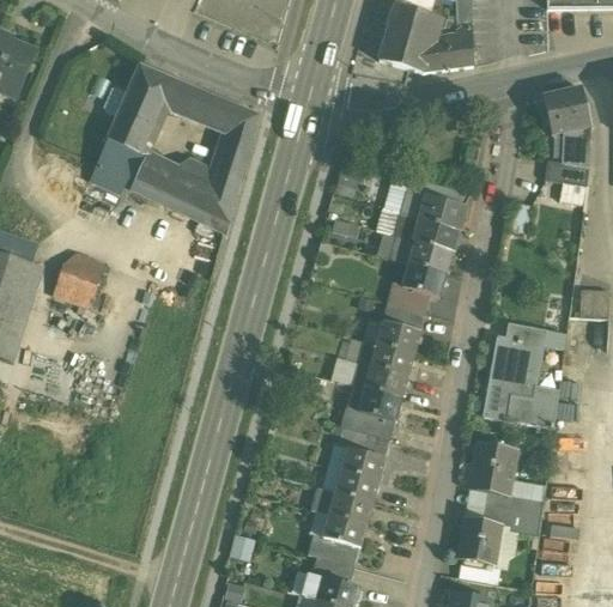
[(394,0),(393,4),(426,13),(430,0),(394,0)]
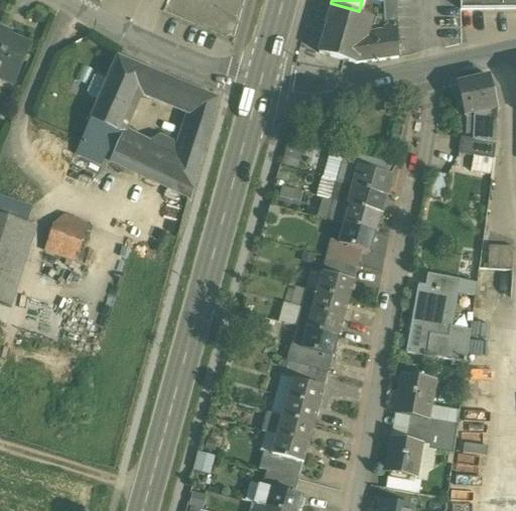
[(362,0),(359,11),(368,14),(382,18),(395,17),(395,0),(362,0)]
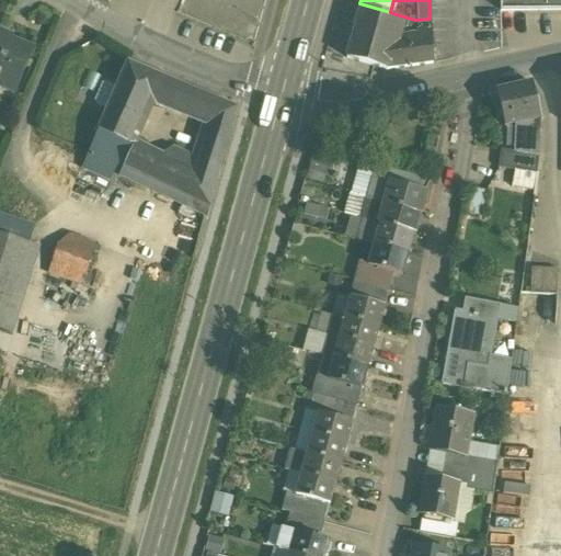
[(390,12),(359,3),(346,55),(386,66),(393,38),(400,15),(390,12)]
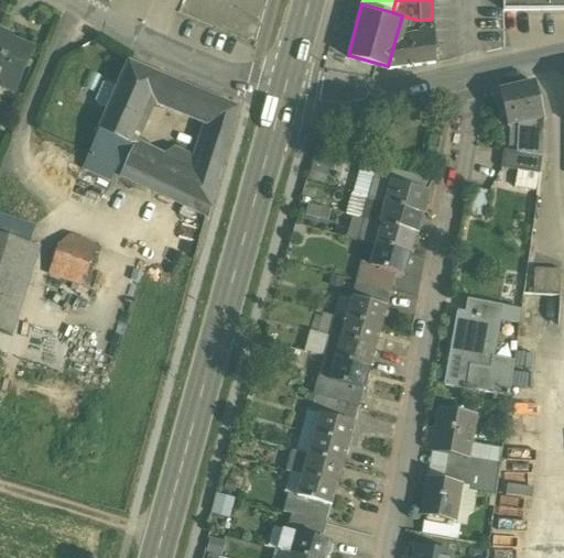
[(418,20),(402,15),(396,39),(420,35),(418,20)]
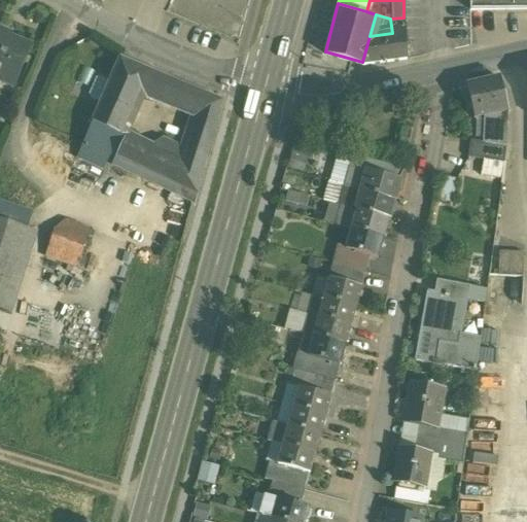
[(392,33),(370,36),(362,62),(405,57),(403,18),(390,19),(392,33)]
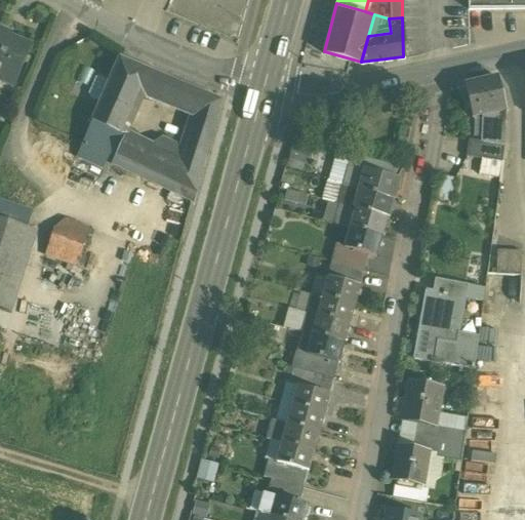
[(5,36),(0,34),(0,68),(15,75),(29,42),(8,34),(9,31),(7,30),(5,36)]
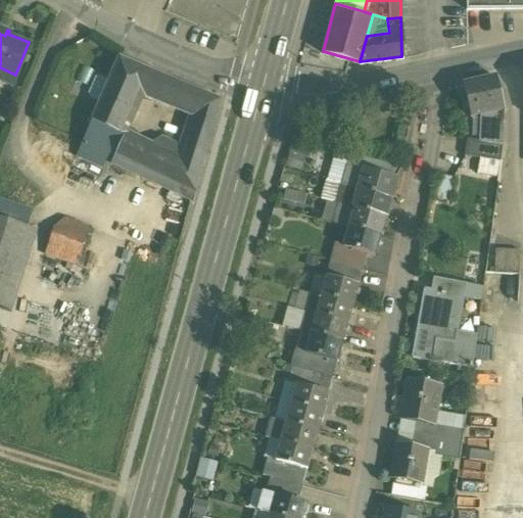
[(119,55),(91,119),(119,131),(138,87),(146,66),(119,55)]
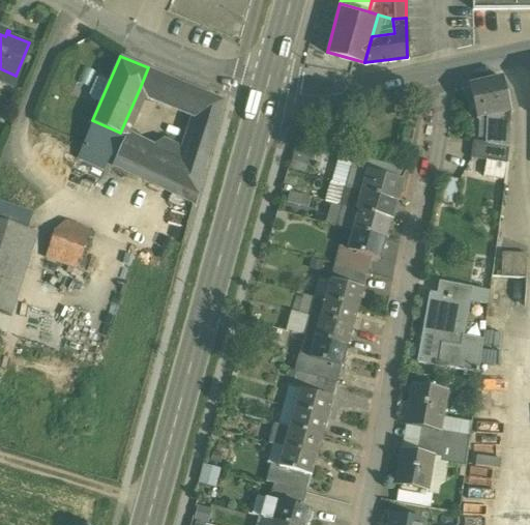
[(205,90),(148,67),(140,88),(196,112),(205,90)]
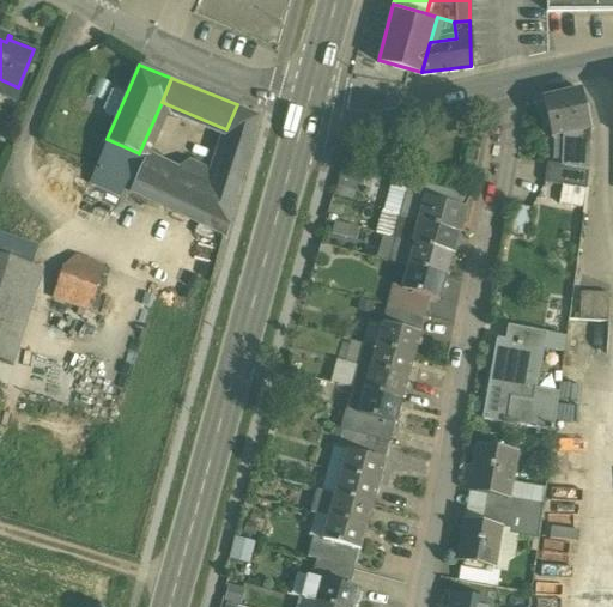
[(582,87),(541,97),(551,135),(565,132),(590,126),(582,87)]
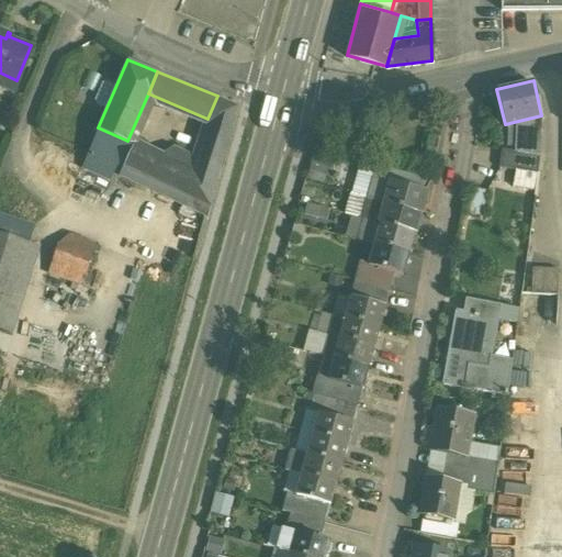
[(236,103),(217,96),(208,119),(208,121),(195,154),(175,145),(173,146),(161,155),(133,143),(127,141),(116,163),(113,169),(120,171),(120,173),(205,213),(236,103)]
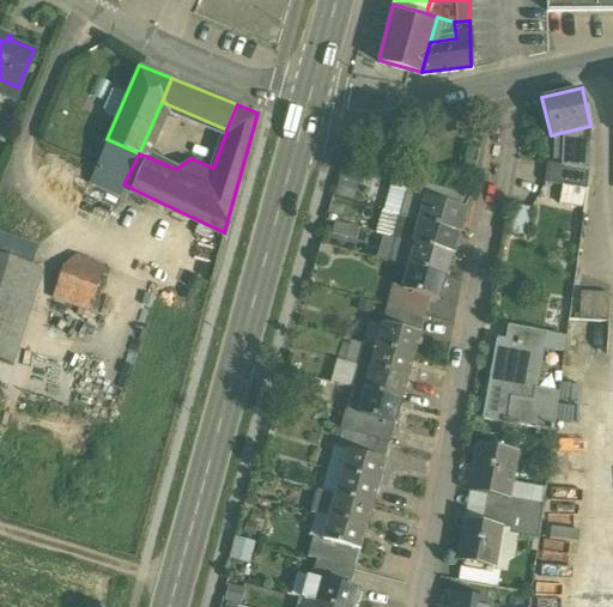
[(590,126),(565,132),(562,162),(562,163),(588,167),(590,126)]
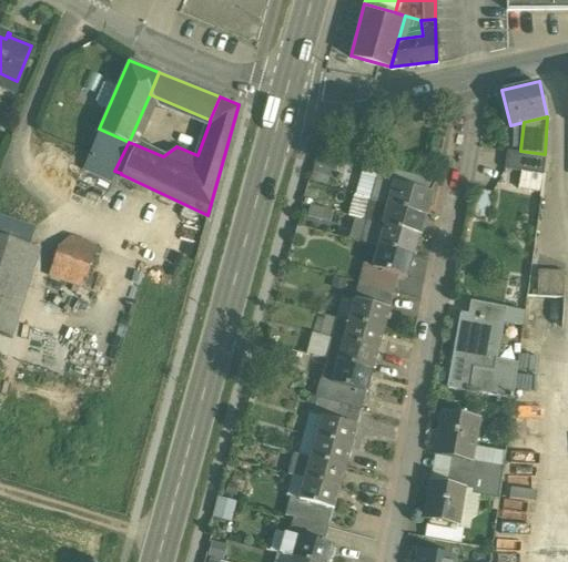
[(129,142),(99,129),(89,151),(118,164),(129,142)]
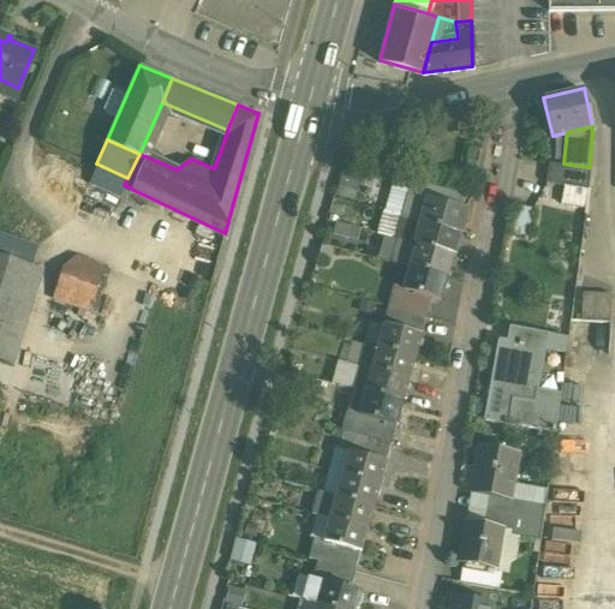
[(481,148),(470,147),(466,162),(477,165),(481,148)]
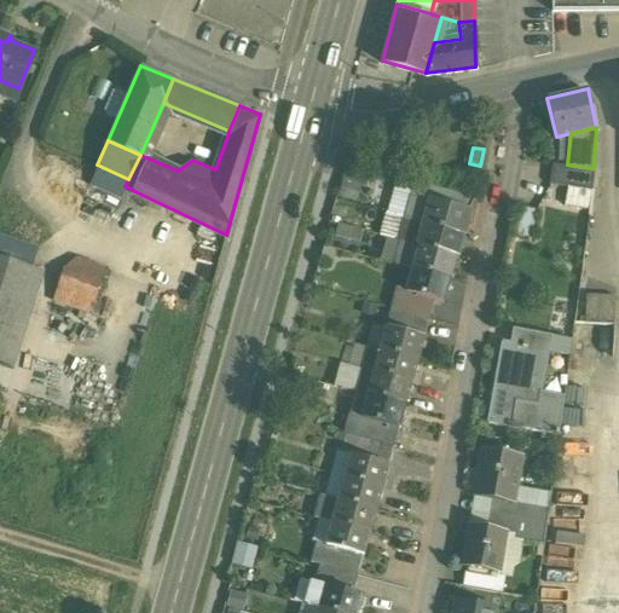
[(567,163),(553,161),(549,179),(567,183),(591,188),(594,168),(567,165),(567,163)]
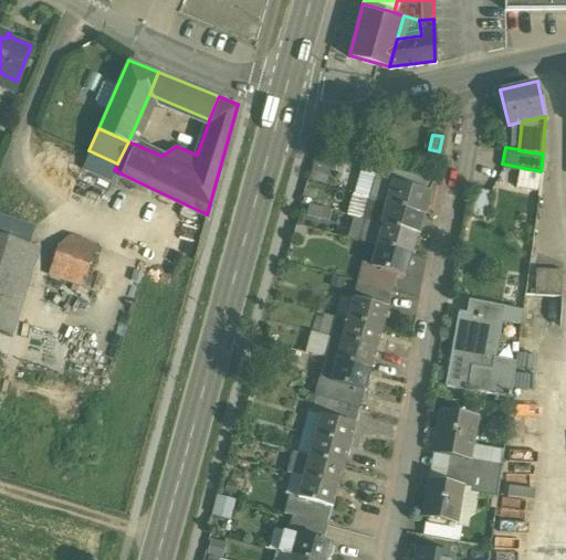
[(117,164),(88,150),(83,165),(111,178),(114,170),(117,164)]
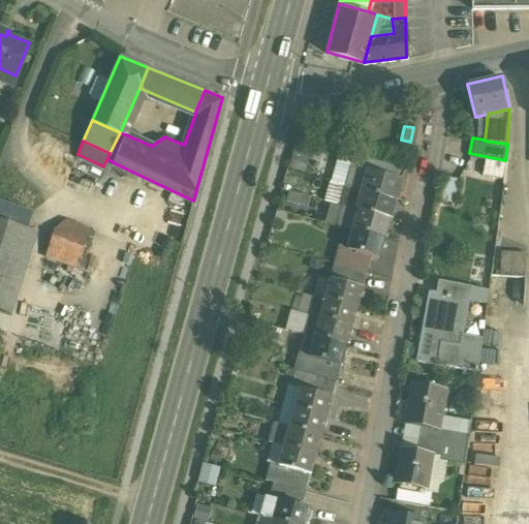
[(404,166),(360,154),(355,165),(355,167),(367,171),(368,170),(400,179),(404,166)]
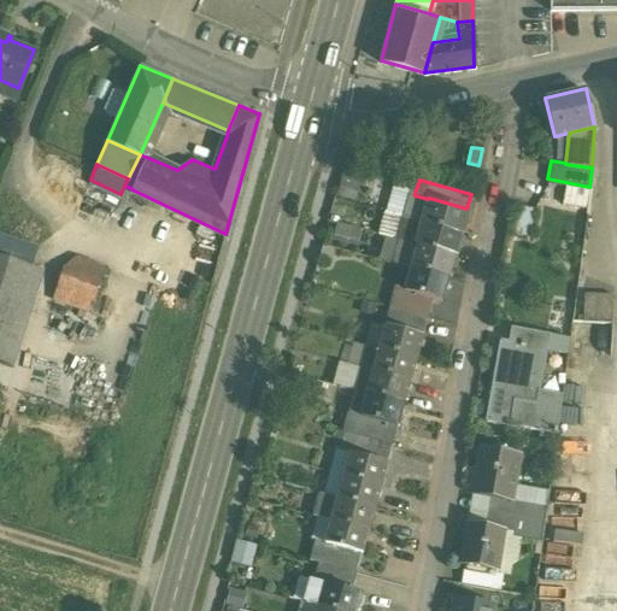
[(589,187),(565,182),(562,201),(587,206),(589,187)]
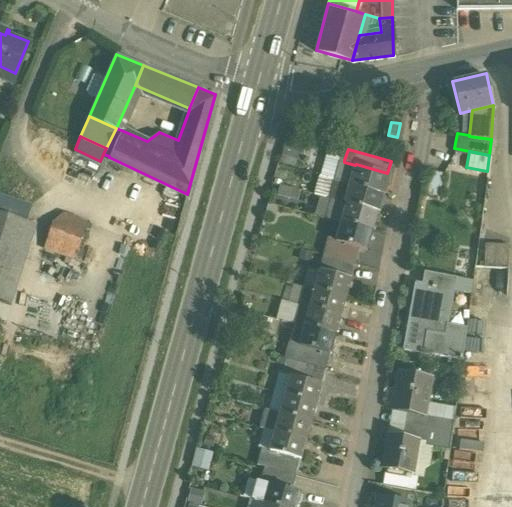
[(355,165),(344,162),(344,160),(341,160),(336,179),(343,181),(350,183),(355,165)]
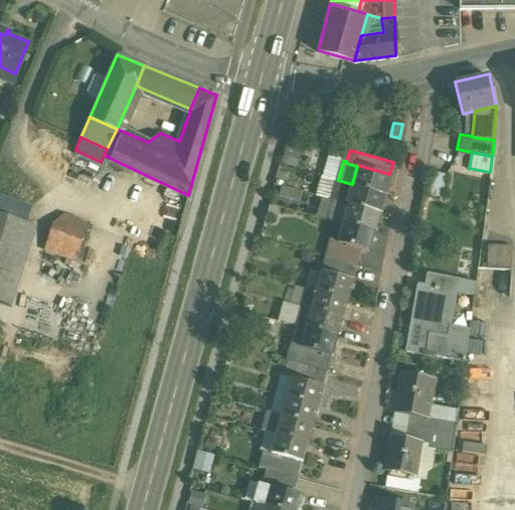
[(389,174),(358,165),(357,166),(352,184),(384,193),(389,174)]
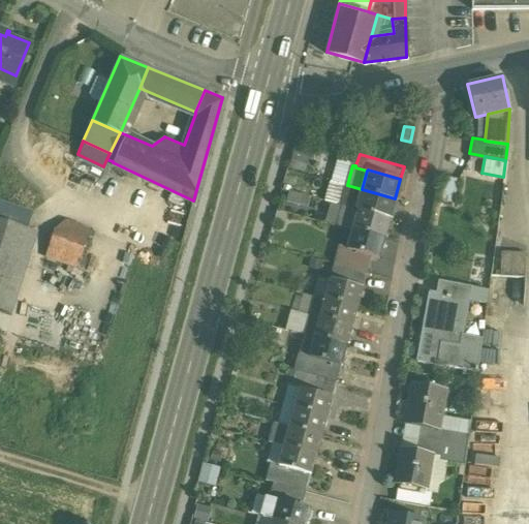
[(457,176),(443,174),(439,197),(453,199),(457,176)]
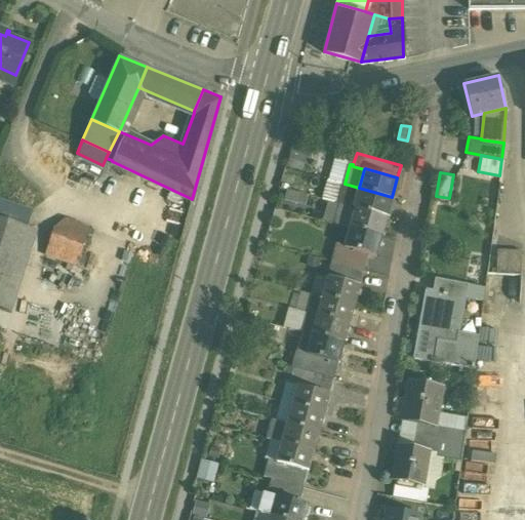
[(345,184),(327,178),(322,197),(339,202),(345,184)]
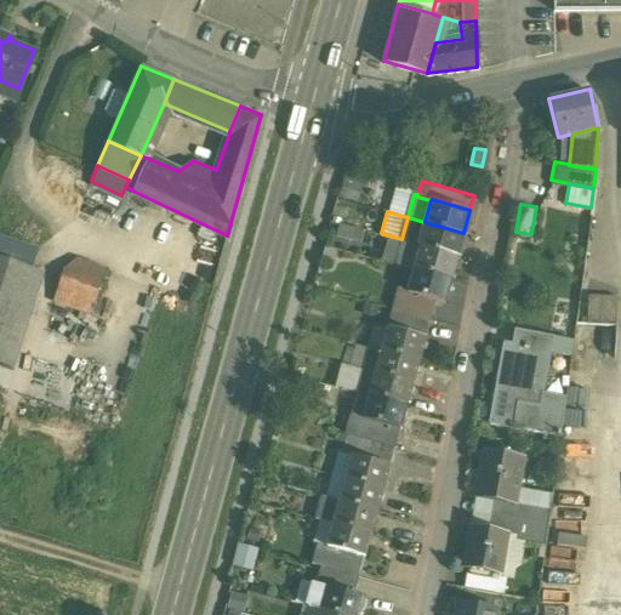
[(416,220),(408,217),(402,239),(404,240),(419,244),(425,222),(416,220)]
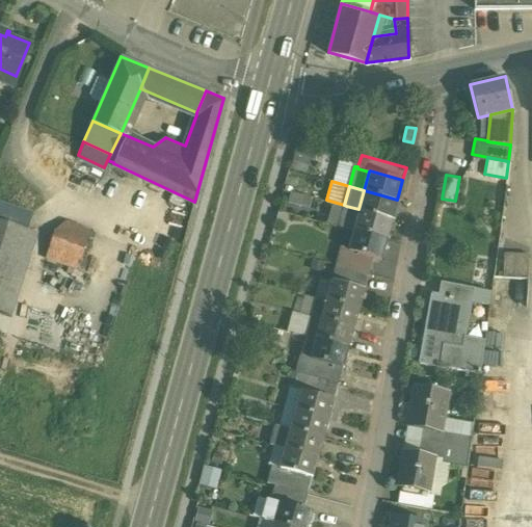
[(397,200),(364,190),(358,209),(358,210),(392,219),(397,200)]
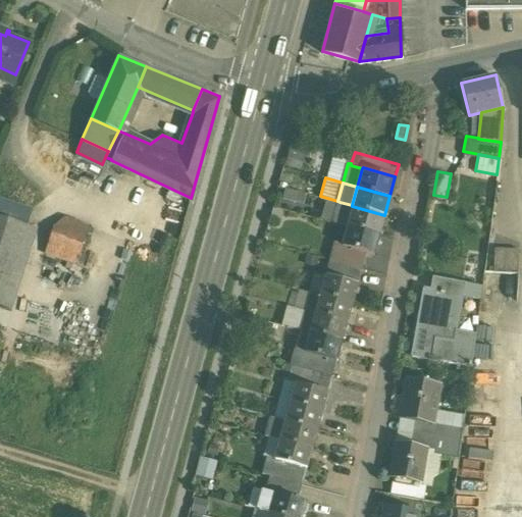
[(30,206),(0,197),(0,217),(23,224),(30,206)]
